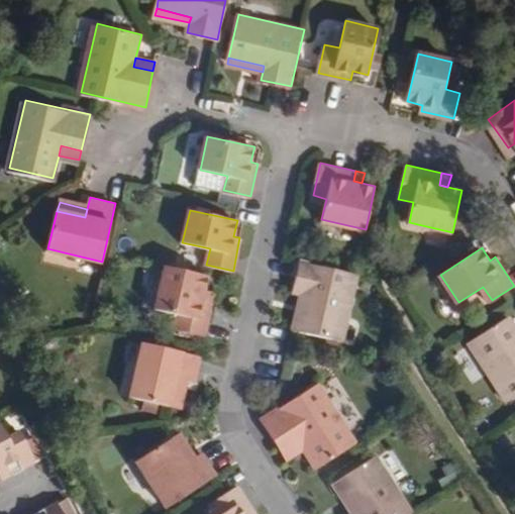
[(358,274),(301,261),(295,291),(304,293),(310,294),(303,329),(344,339),(358,274)]
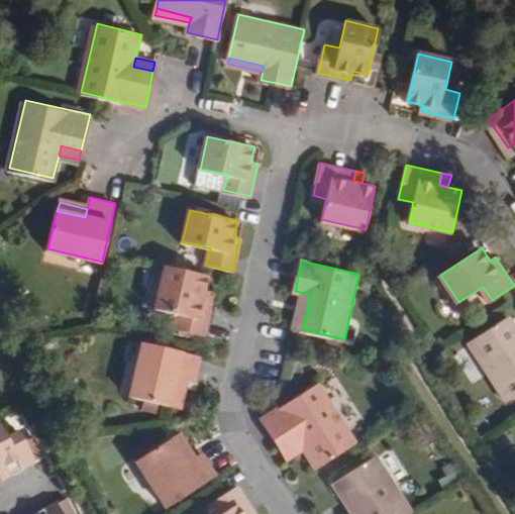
[(209,275),(166,265),(157,309),(176,313),(173,327),(206,334),(214,301),(203,299),(205,290),(209,275)]
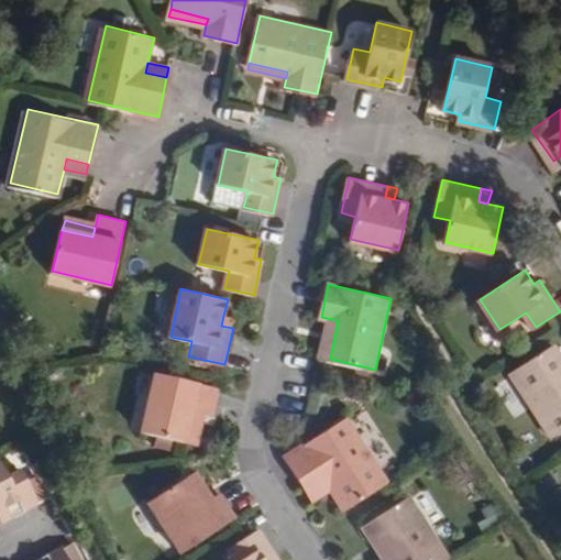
[(221,326),(233,328),(235,319),(223,316),(221,326)]
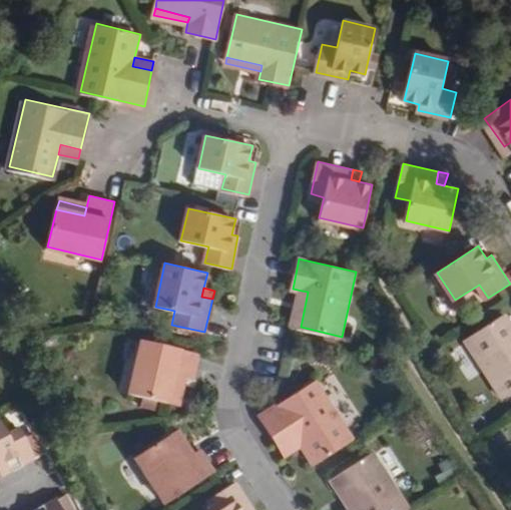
[(301,327),(308,292),(302,291),(294,326),(301,327)]
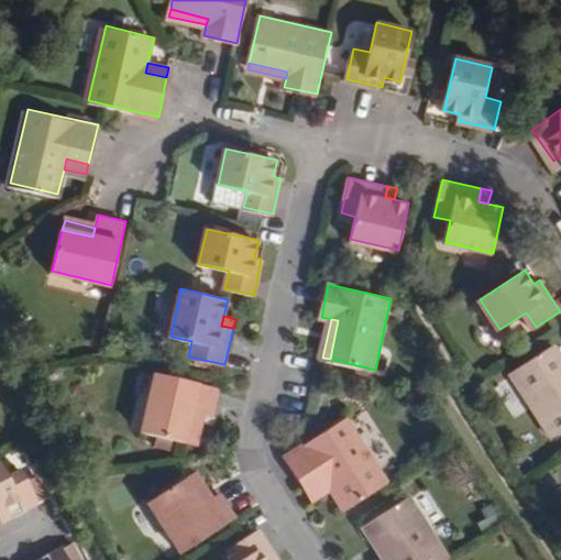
[(560,357),(553,344),(513,371),(554,436),(560,431),(560,357)]
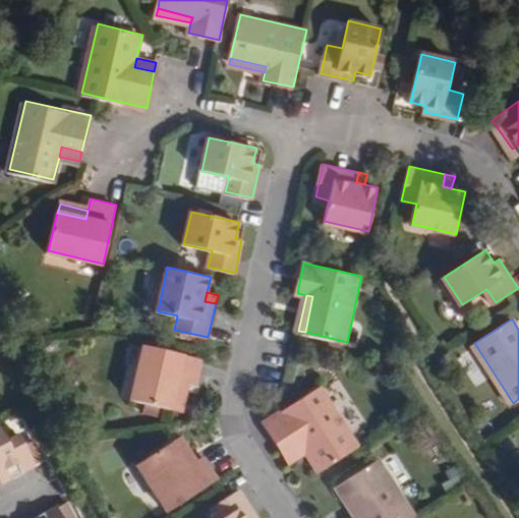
[(203,358),(143,345),(131,399),(171,407),(177,380),(185,381),(196,384),(203,358)]
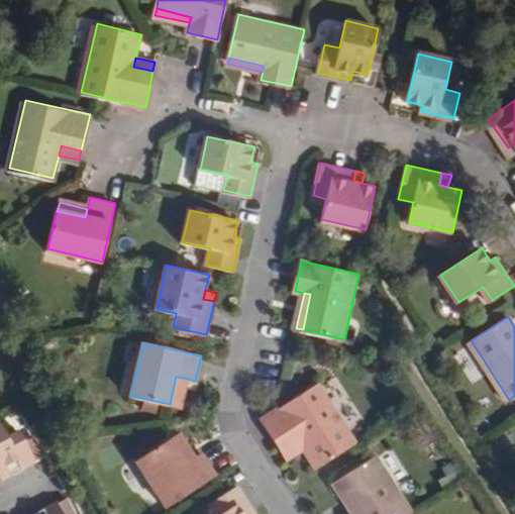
[(179,406),(184,378),(176,377),(170,404),(179,406)]
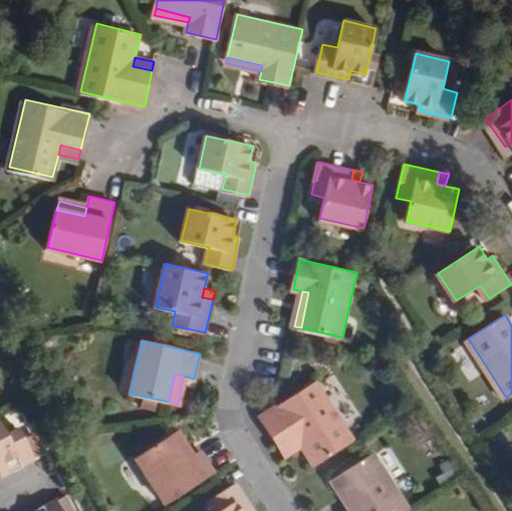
[(353,440),(316,381),(260,417),(280,447),(297,437),(301,444),(315,465),(353,440)]
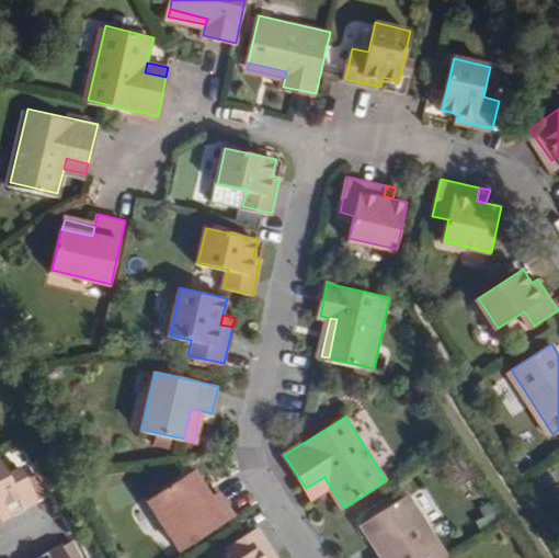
[(6,471),(0,460),(0,509),(3,515),(6,519),(38,501),(37,498),(25,479),(18,465),(6,471)]
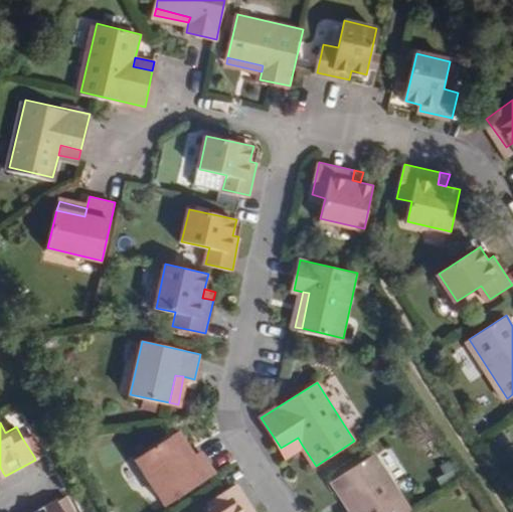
[(177,434),(170,439),(185,462),(192,457),(177,434)]
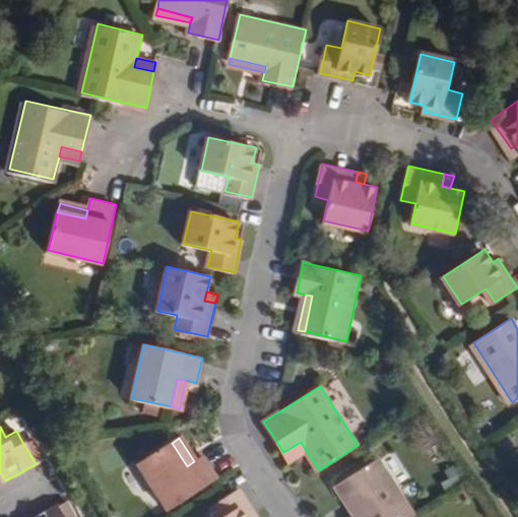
[(35,461),(44,456),(34,439),(23,444),(35,461)]
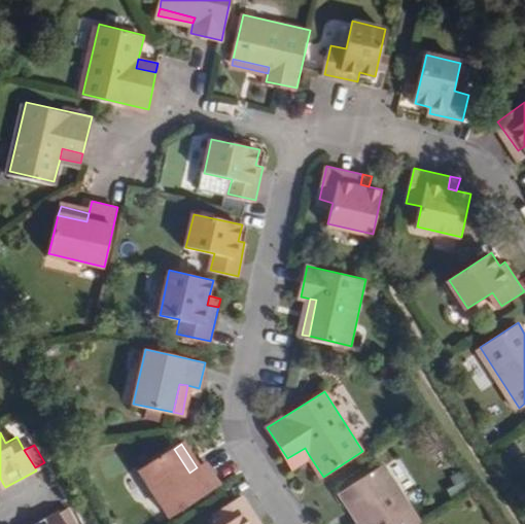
[(292,466),(309,455),(305,448),(287,458),(292,466)]
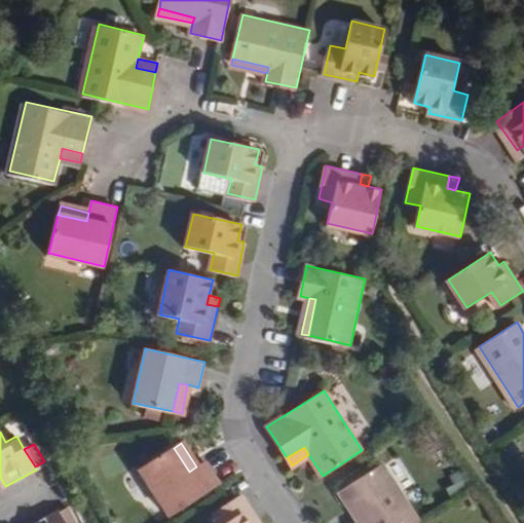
[(189,472),(174,448),(139,470),(170,516),(221,483),(206,460),(196,467),(189,472)]
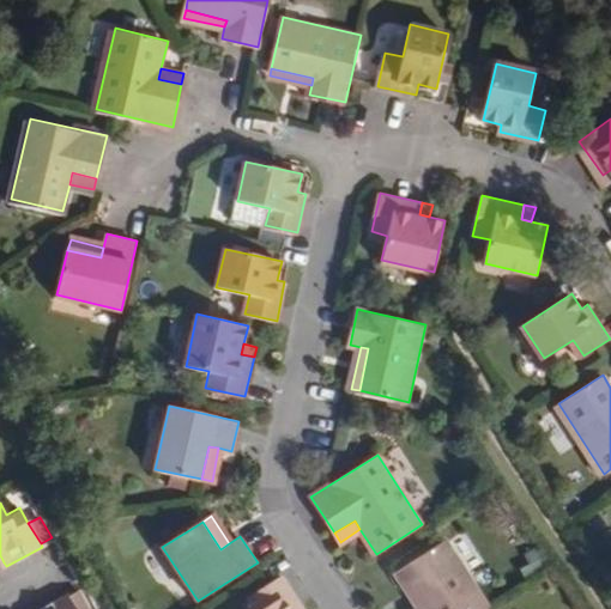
[(488,608),(491,607),(448,540),(403,568),(427,604),(421,607),(417,608),(488,608)]
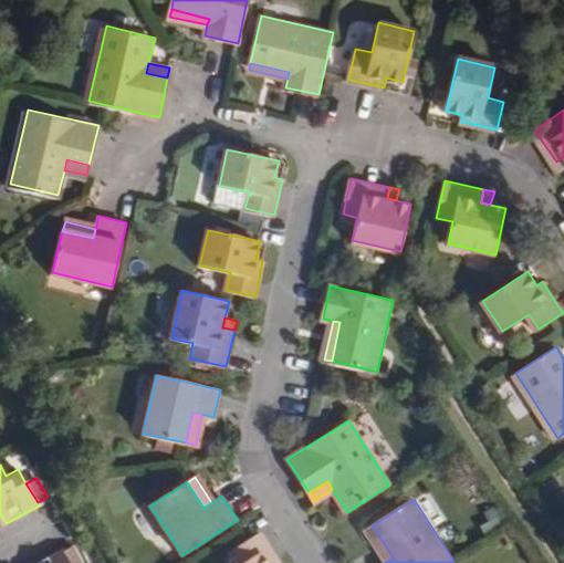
[(487,529),(504,522),(498,504),(480,511),(487,529)]
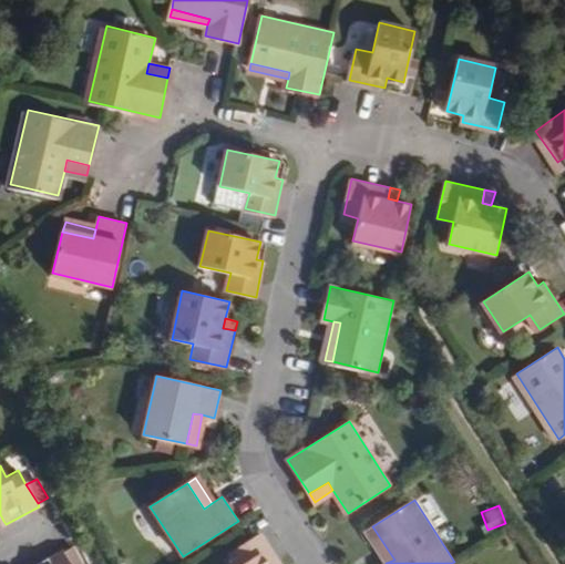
[(389,562),(394,560),(372,526),(367,530),(389,562)]
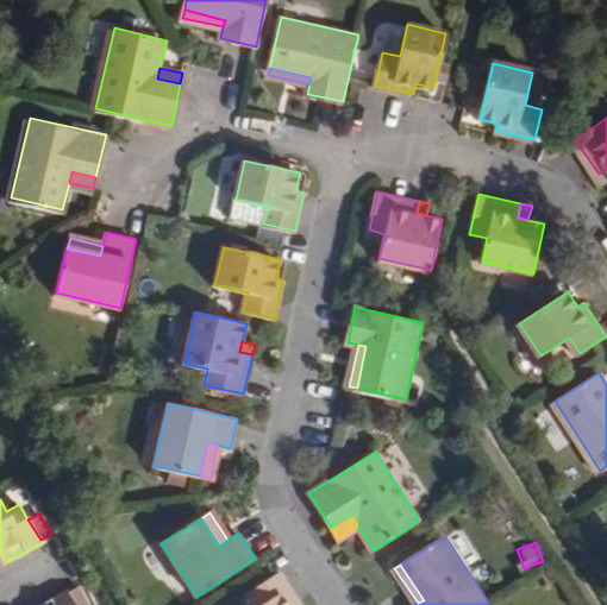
[(301,604),(280,572),(246,592),(254,604),(301,604)]
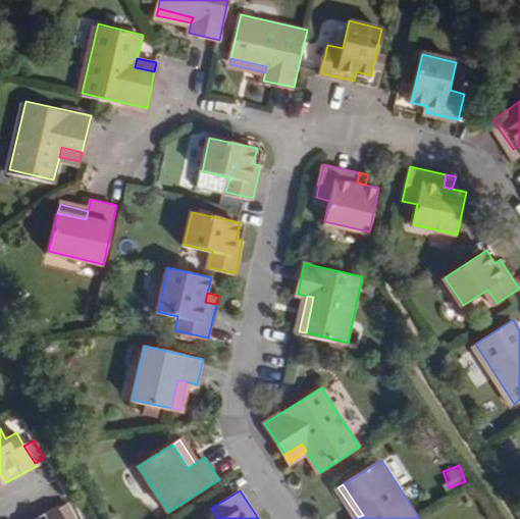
[(78,518),(66,501),(58,506),(64,518),(78,518)]
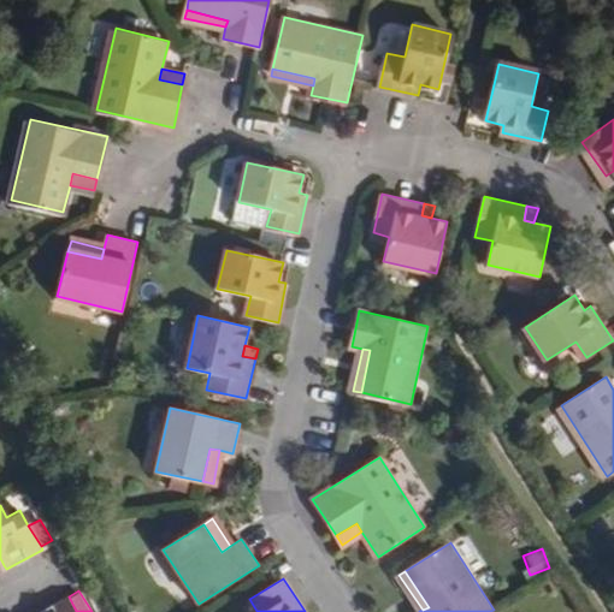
[(76,611),(69,596),(39,611),(76,611)]
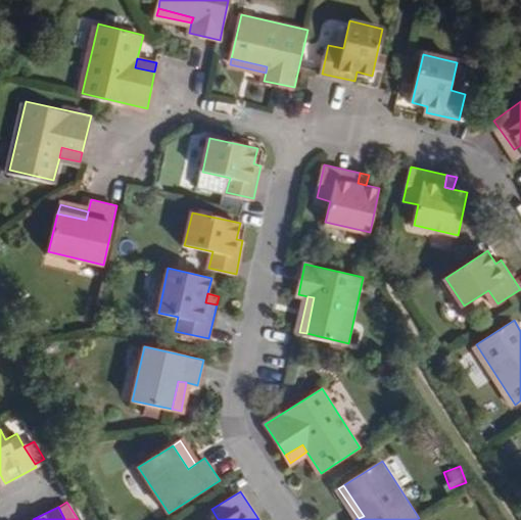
All buildings are outlined.
